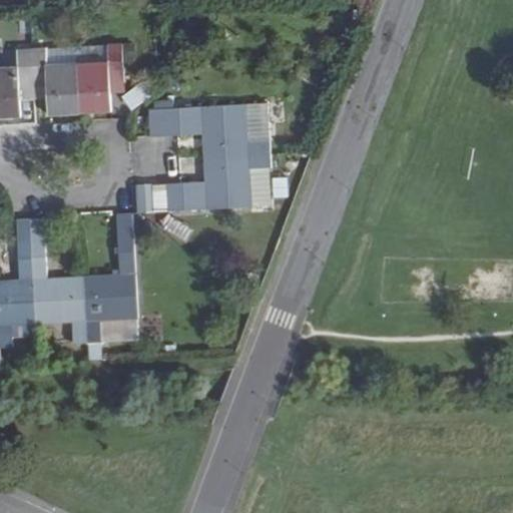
[(109,45),(110,60),(78,62),(80,112),(112,111),(111,82),(123,82),(122,44),(109,45)]
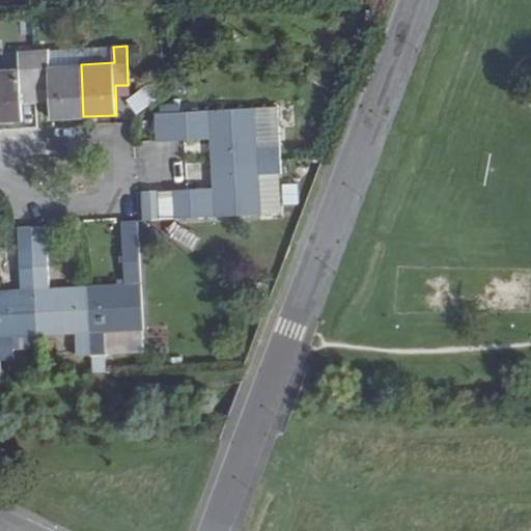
[(114,62),(113,47),(80,48),(81,64),(114,62)]
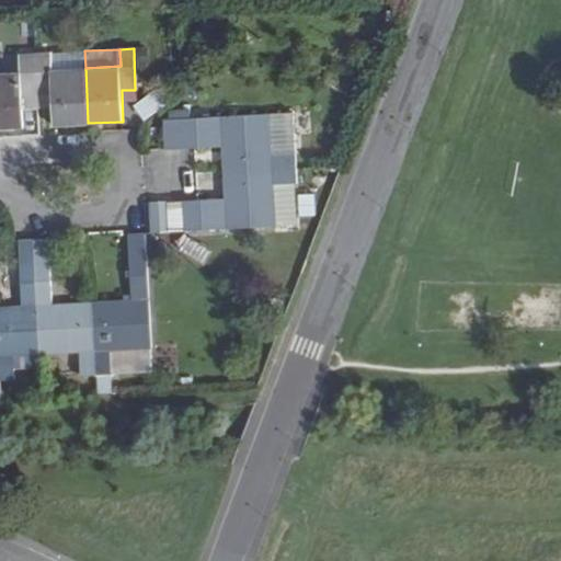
[(86,68),(84,50),(52,53),(53,69),(86,68)]
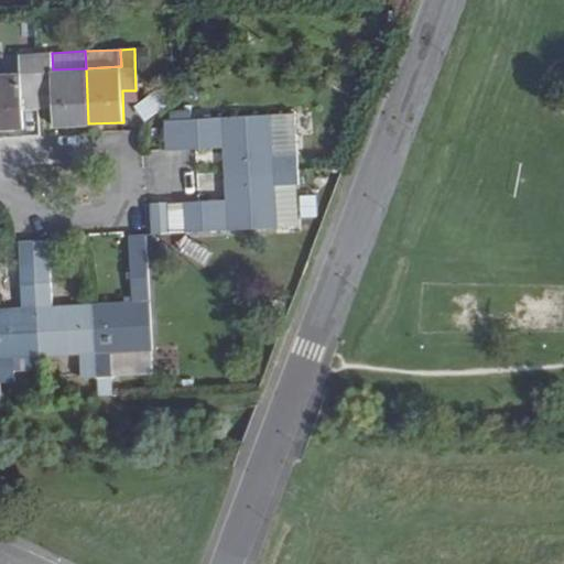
[(53,69),(52,53),(35,54),(38,95),(54,95),(54,108),(55,126),(88,123),(86,68),(53,69)]
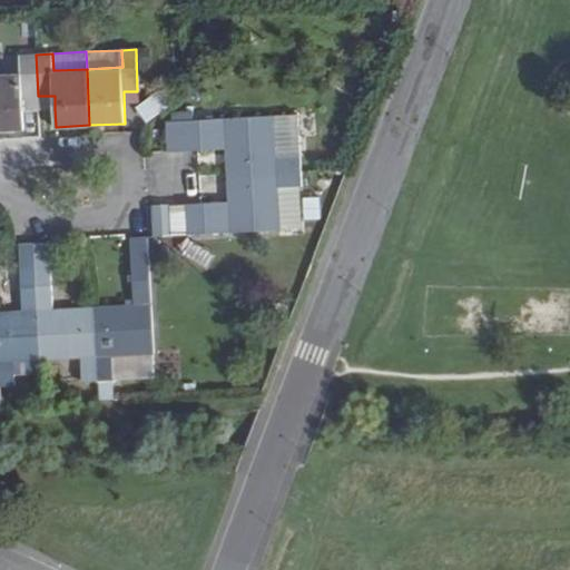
[(20,56),(21,72),(0,74),(0,129),(23,129),(22,109),(22,97),(38,96),(36,55),(20,56)]
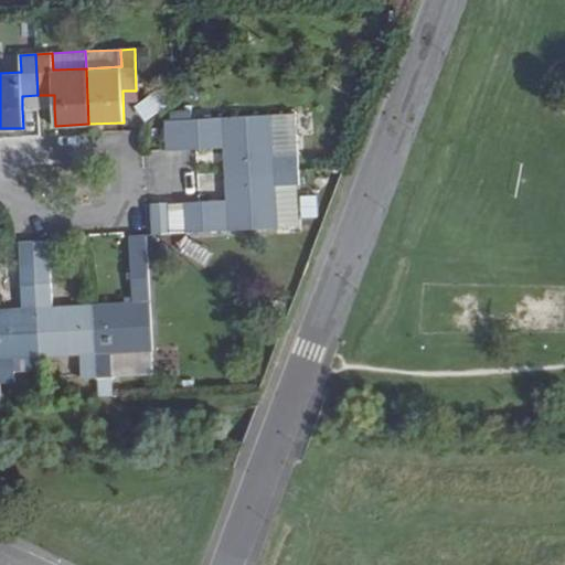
[(136,106),(147,120),(171,103),(160,88),(136,106)]
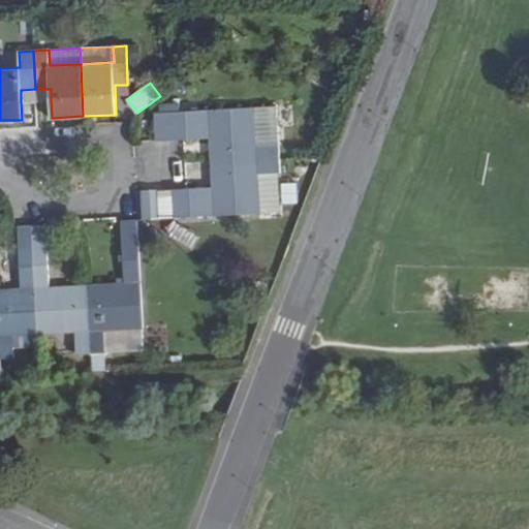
[(35,89),(21,90),(21,101),(36,101),(35,89)]
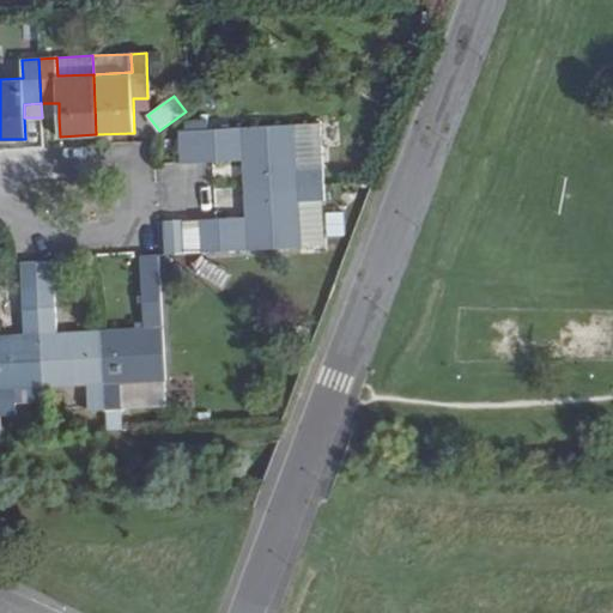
[(59,103),(41,103),(42,117),(59,117),(59,103)]
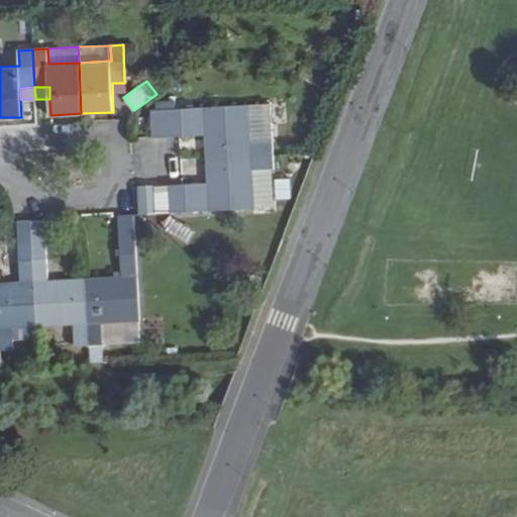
[(153,137),(206,134),(206,158),(273,153),(270,103),(152,110),(153,137)]
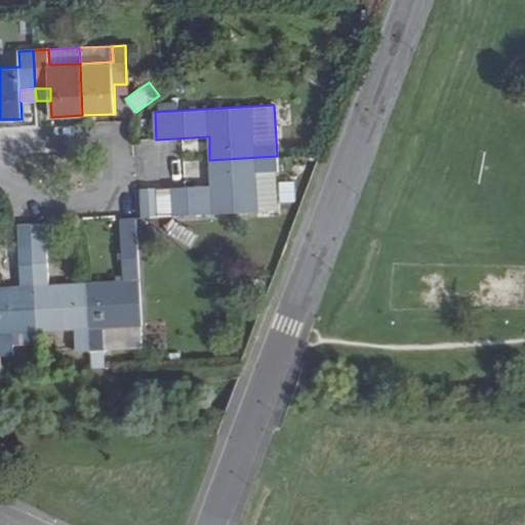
[(278,172),(277,156),(209,160),(211,186),(172,188),(174,215),(258,211),(256,174),(278,172)]
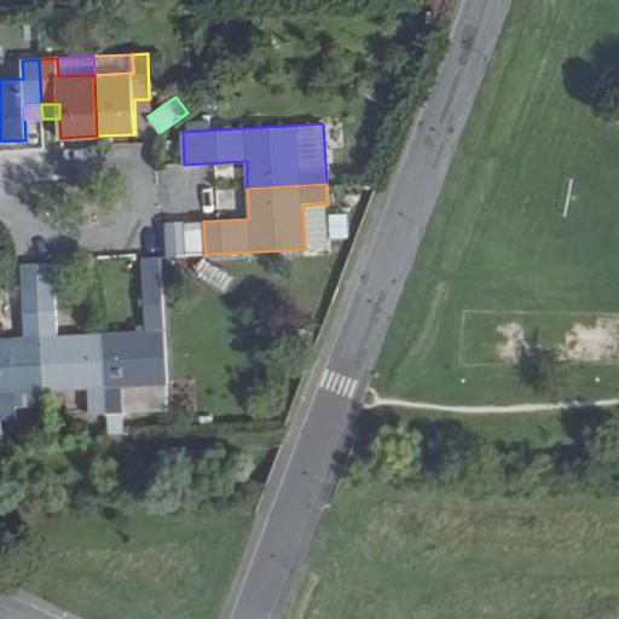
[(330,248),(328,203),(302,206),(305,249),(330,248)]
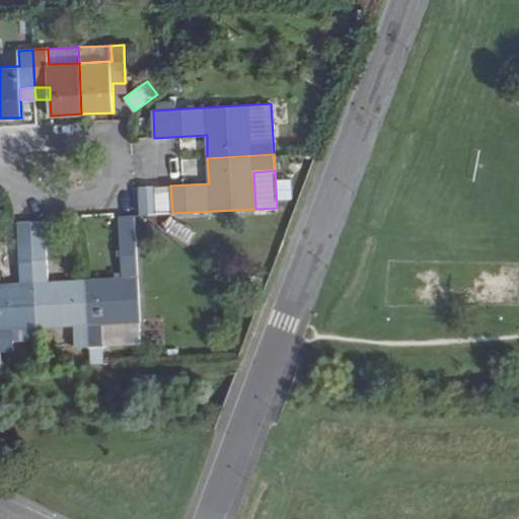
[(155,214),(154,188),(139,188),(140,214),(155,214)]
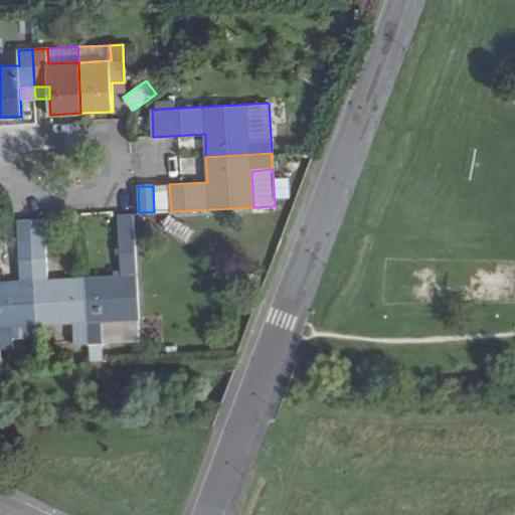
[(122,281),(100,282),(99,277),(84,278),(89,343),(141,340),(133,214),(120,215),(122,274),(122,281)]
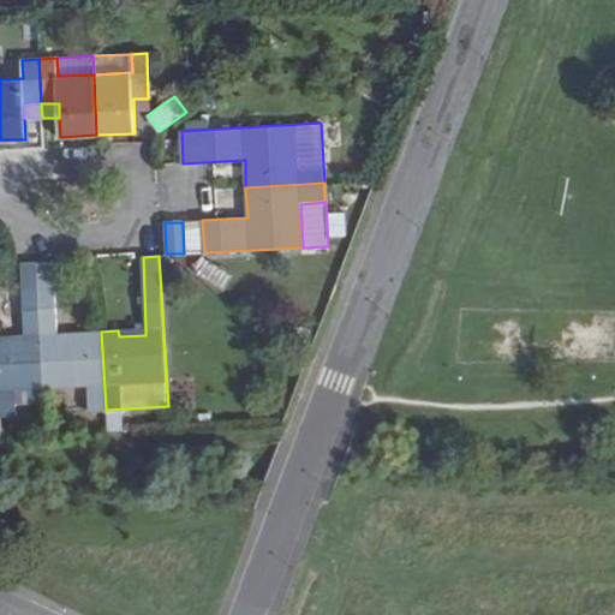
[(202,260),(196,275),(222,285),(228,269),(202,260)]
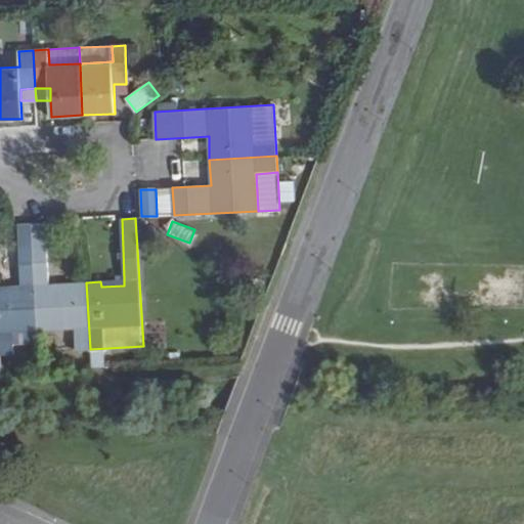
[(49,290),(45,223),(31,225),(37,331),(73,329),(75,351),(90,349),(86,282),(71,282),(72,288),(49,290)]
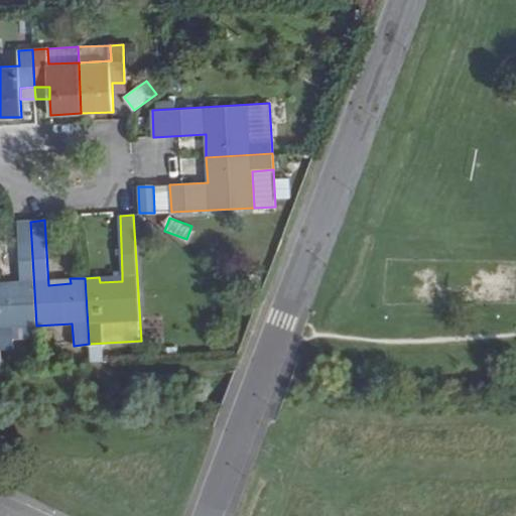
[(11,287),(11,282),(0,282),(0,349),(14,349),(13,339),(37,337),(36,326),(30,222),(18,222),(21,287),(11,287)]
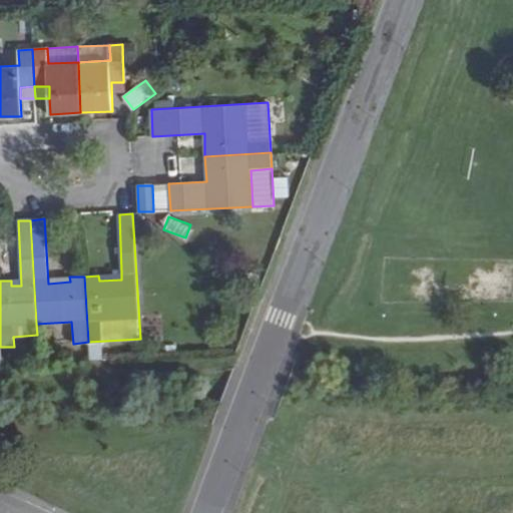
All buildings are outlined.
